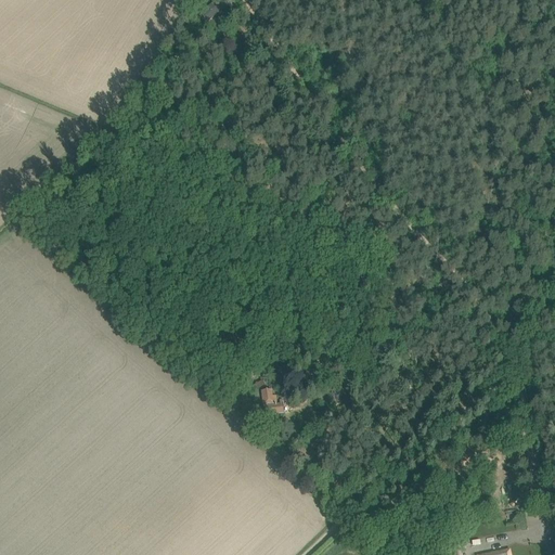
[(214,2),(201,14),(208,23),(221,11),(214,2)]
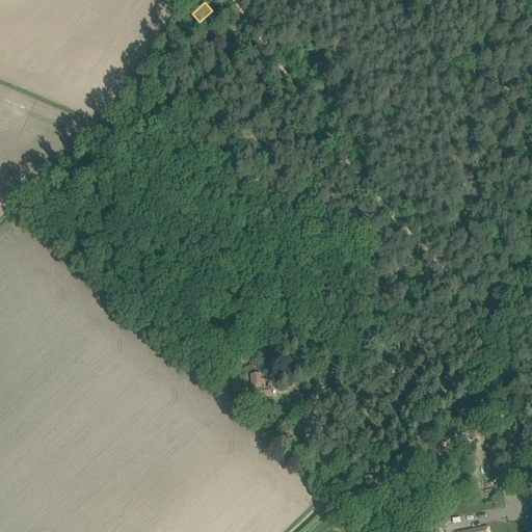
[(242,352),(230,361),(234,367),(246,358),(242,352)]
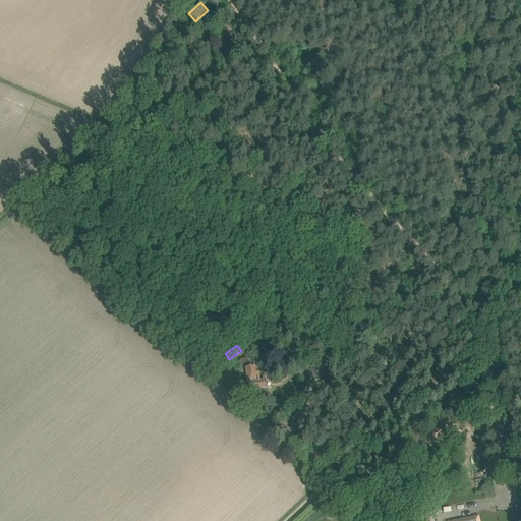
[(263,380),(259,380),(258,372),(255,372),(255,366),(245,367),(248,391),(267,389),(265,375),(263,375),(263,380)]
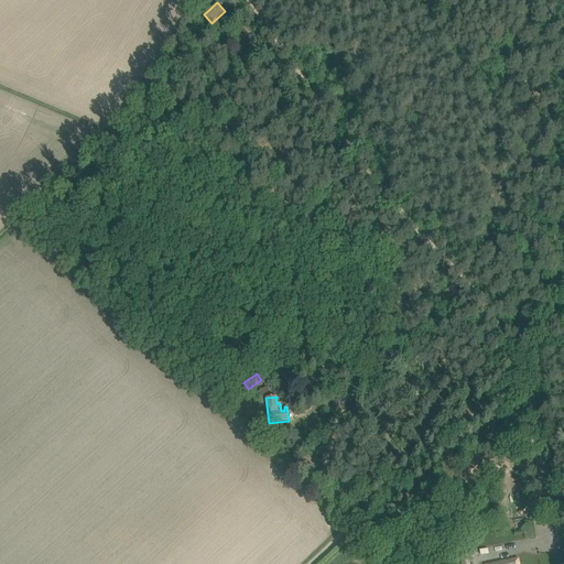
[(424,545),(418,548),(422,557),(427,555),(424,545)]
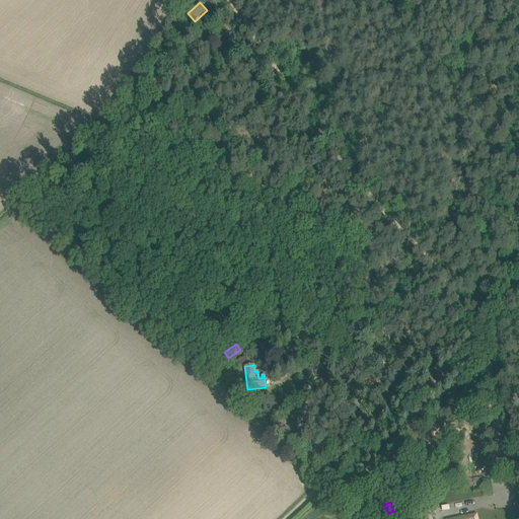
[(419,508),(420,518),(432,518),(430,506),(419,508)]
